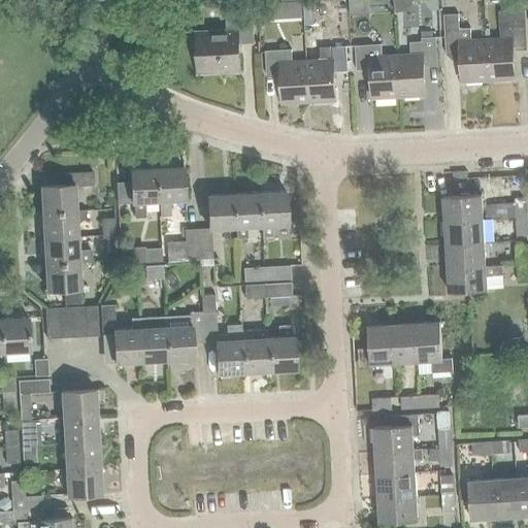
[(359,0),(348,0),(349,14),(360,14),(359,0)]
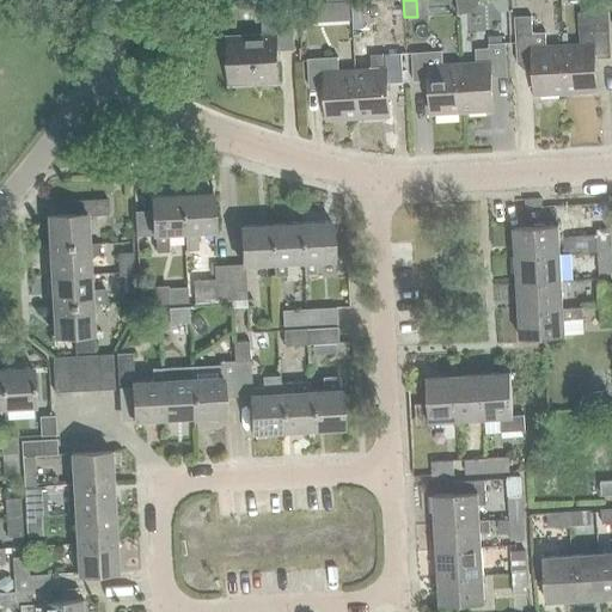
[(213,5),(213,19),(222,19),(228,12),(227,4),(213,5)]
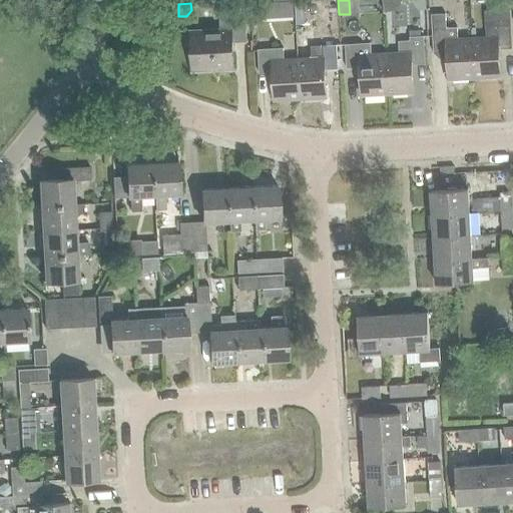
[(471,38),(473,78),(499,77),(498,49),(512,48),(510,10),(485,11),(486,37),(471,38)]
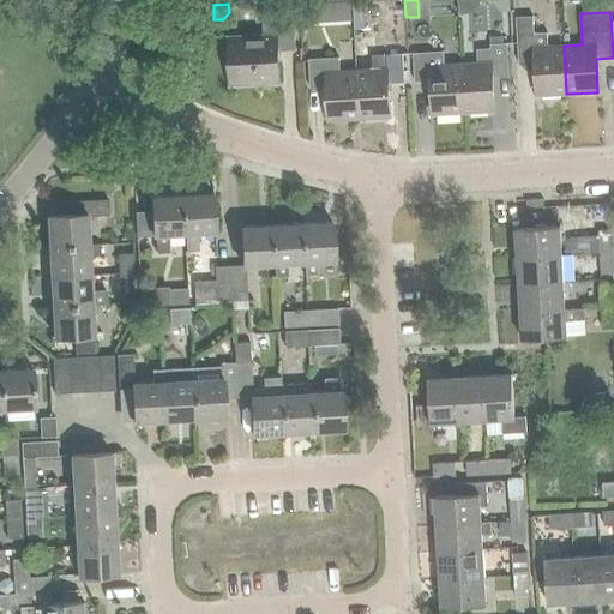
[(536,95),(566,94),(564,46),(547,47),(546,32),(534,34),(533,17),(516,18),(517,35),(516,35),(517,64),(535,62),(536,95)]
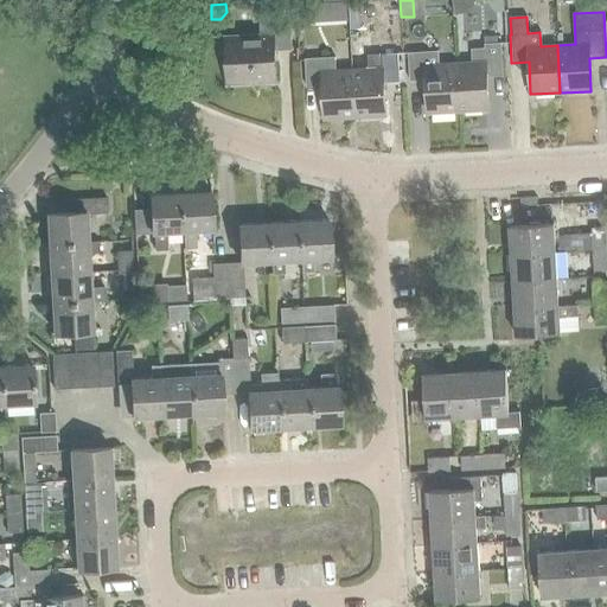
[(289,49),(288,18),(259,19),(260,36),(225,37),(228,84),(275,82),(274,50),(289,49)]
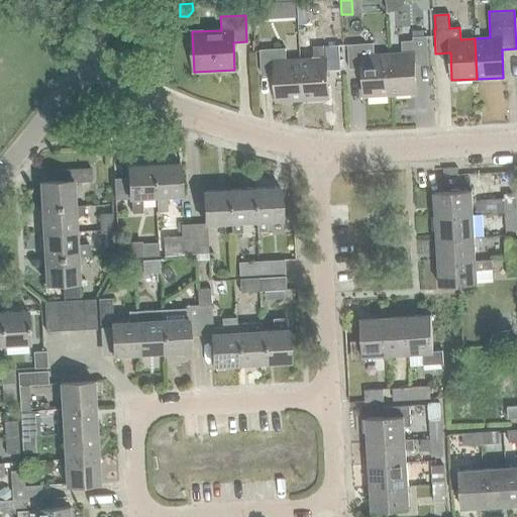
[(426,36),(423,36),(423,30),(412,31),(413,41),(400,41),(401,54),(386,55),(388,95),(416,93),(414,66),(427,65),(426,36)]
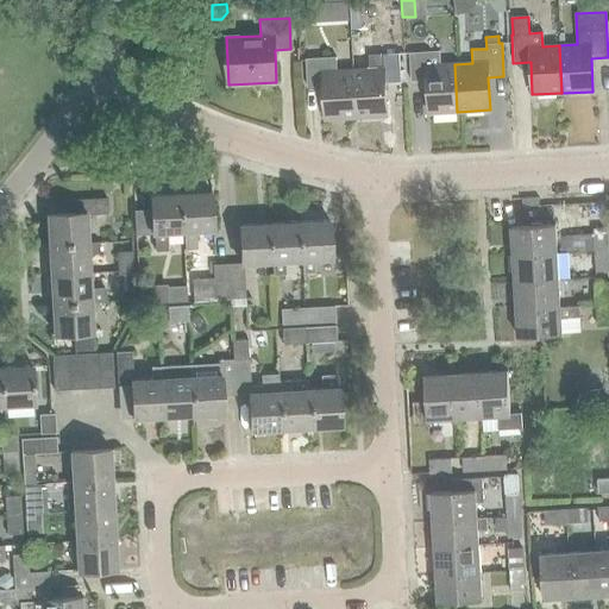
[(428,113),(457,112),(454,64),(441,64),(441,52),(409,54),(410,81),(427,81),(428,113)]
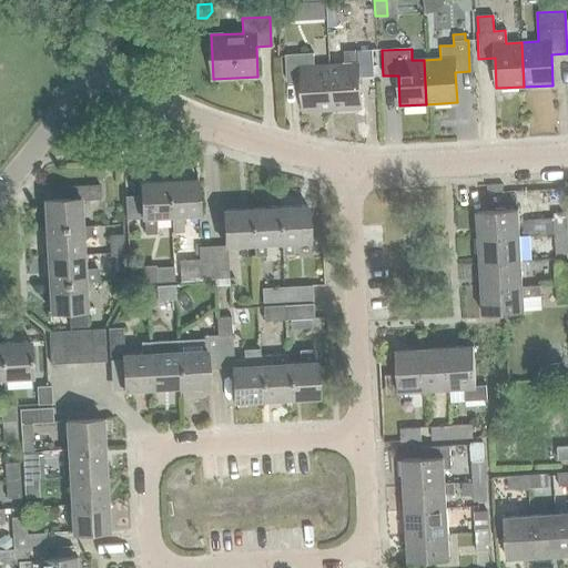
[(343,66),(328,67),(331,110),(359,109),(358,78),(373,77),(372,51),(343,53),(343,66)]
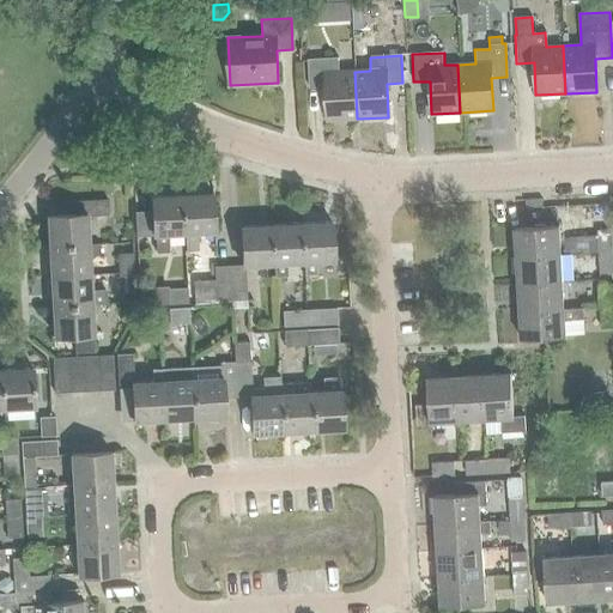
[(327,121),(357,119),(354,72),(339,73),(339,59),(307,61),(309,89),(326,87),(327,121)]
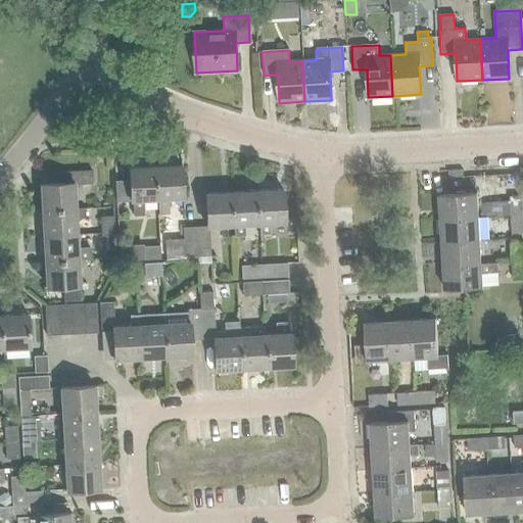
[(181,165),(149,167),(151,197),(157,196),(158,215),(169,214),(169,199),(184,198),(182,164),(181,165)]
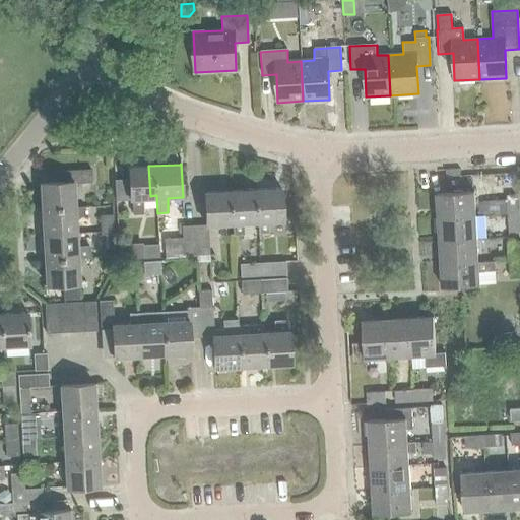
[(128,179),(113,180),(114,201),(129,200),(130,211),(139,210),(138,196),(150,196),(148,166),(128,167),(128,179)]
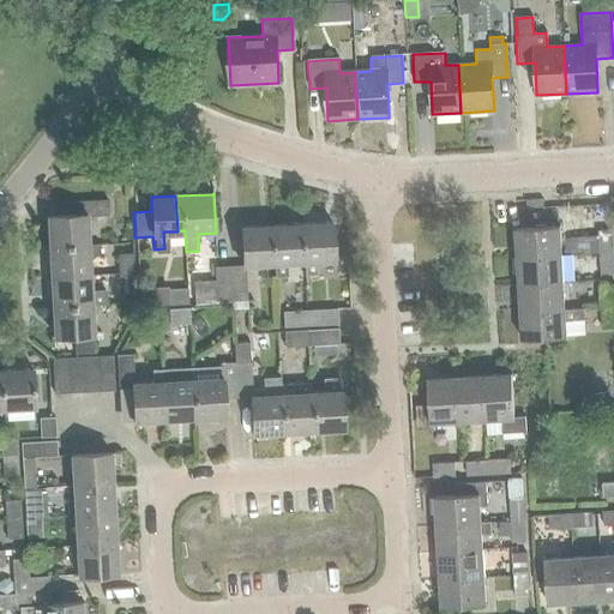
[(48,250),(84,247),(89,247),(86,218),(107,217),(106,200),(73,202),(73,216),(47,217),(48,250)]
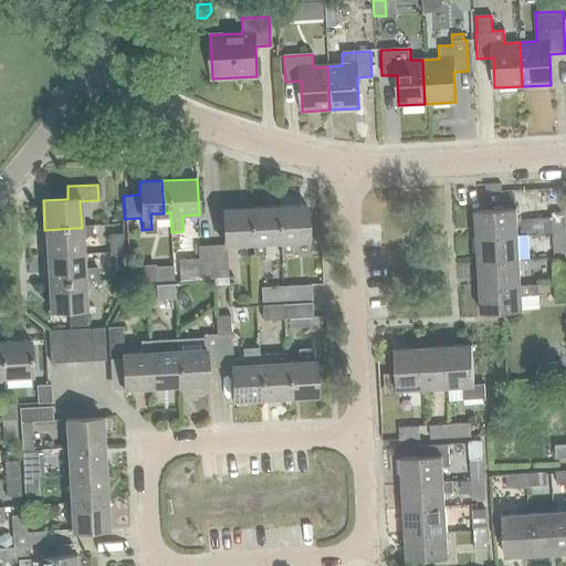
[(273,207),(275,243),(280,243),(280,253),(291,252),(291,242),(307,241),(305,206),(273,207)]
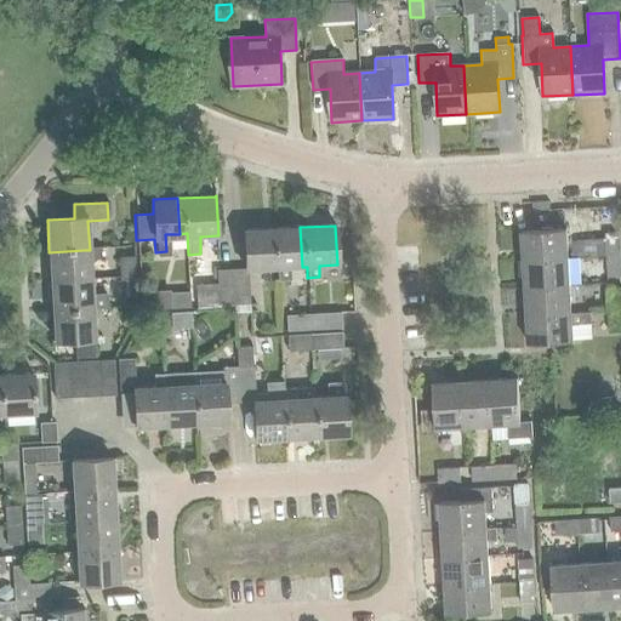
[(289,268),(302,267),(300,227),(268,229),(271,268),(275,268),(277,279),(289,279),(289,268)]
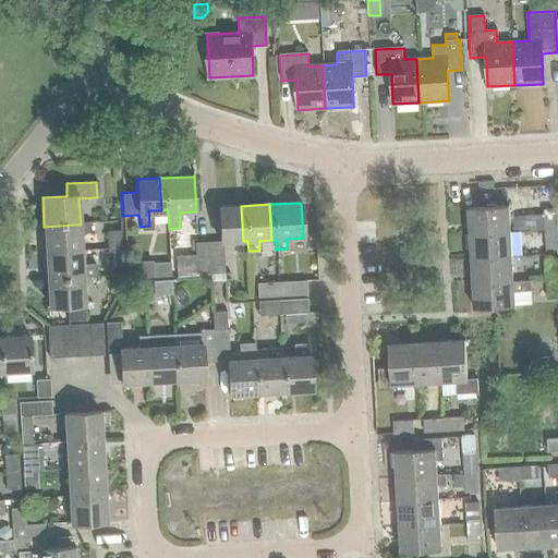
[(221,240),(204,241),(205,273),(221,271),(220,243),(243,241),(241,206),(219,207),(221,240)]
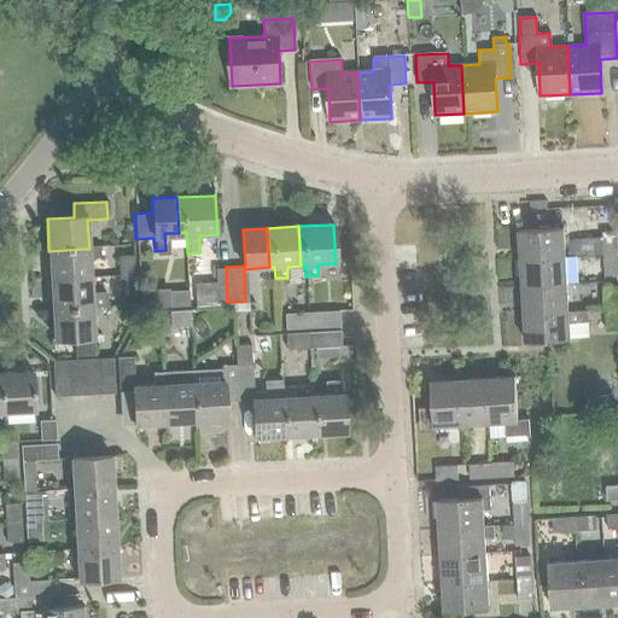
[(520,260),(565,256),(564,228),(518,231),(520,260)]
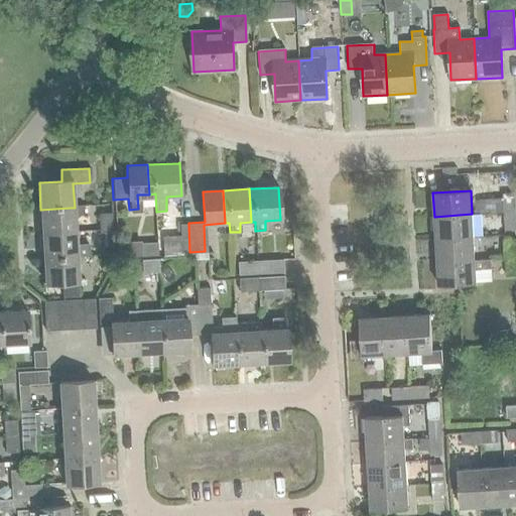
[(504,212),(514,212),(513,192),(503,194),(503,199),(504,212)]
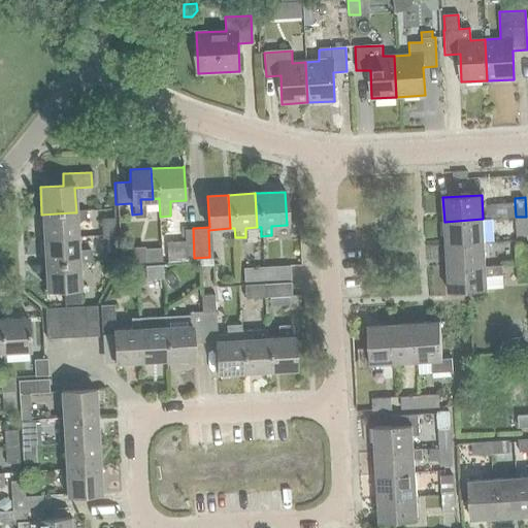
[(491,204),(485,207),(486,219),(494,219),(516,217),(515,203),(493,204),(491,204)]
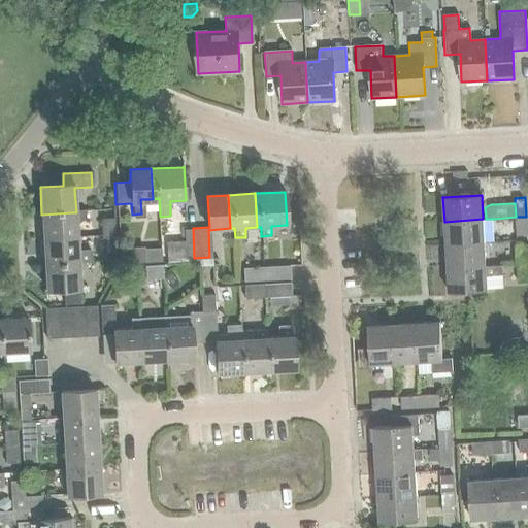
[(76,212),(72,212),(41,215),(43,238),(77,236),(76,223),(85,222),(85,212),(76,213),(76,212)]
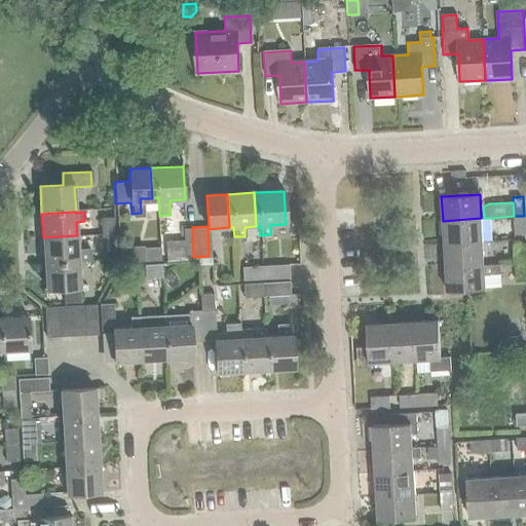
[(514,216),(515,233),(525,232),(524,216),(514,216)]
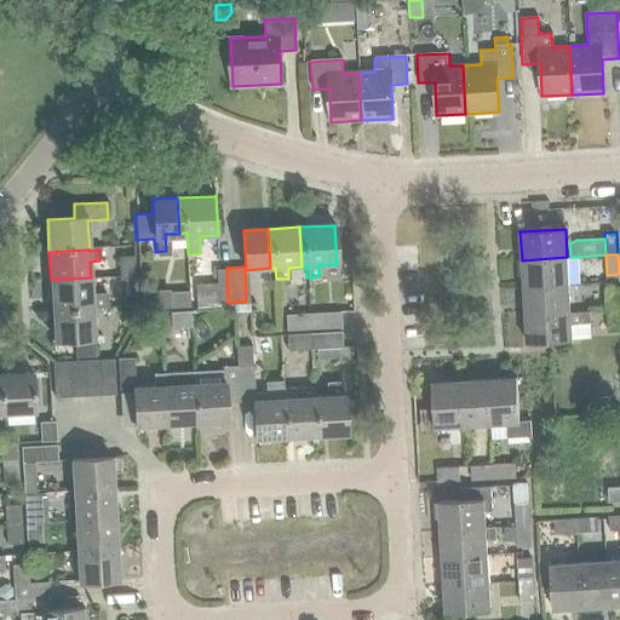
[(118,258),(119,275),(133,275),(132,257),(118,258)]
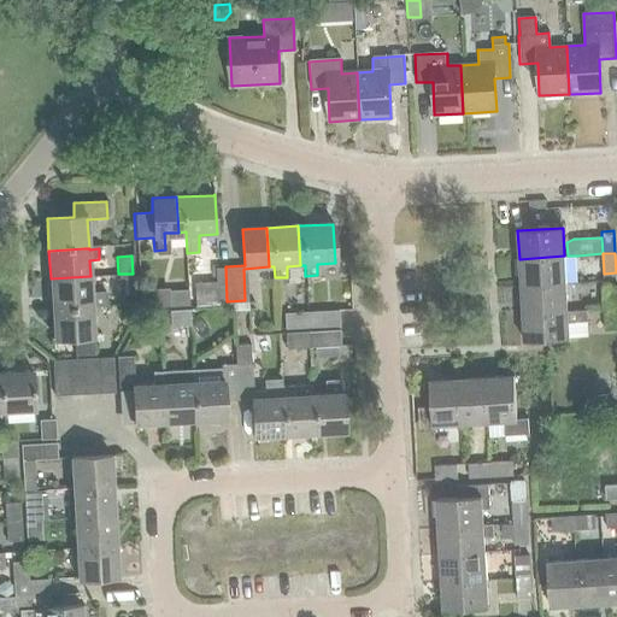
[(564,256),(519,259),(521,286),(566,283),(564,256)]
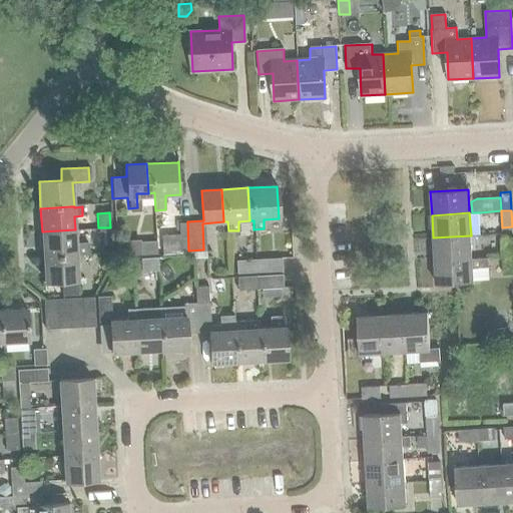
[(179,221),(180,236),(162,237),(163,251),(188,250),(187,221),(179,221)]
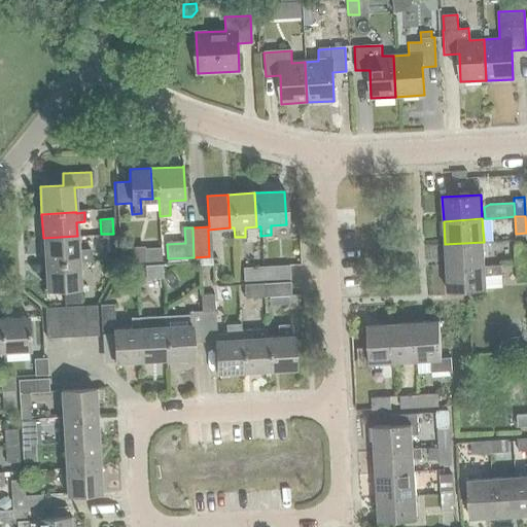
[(113,250),(113,234),(101,234),(102,250),(113,250)]
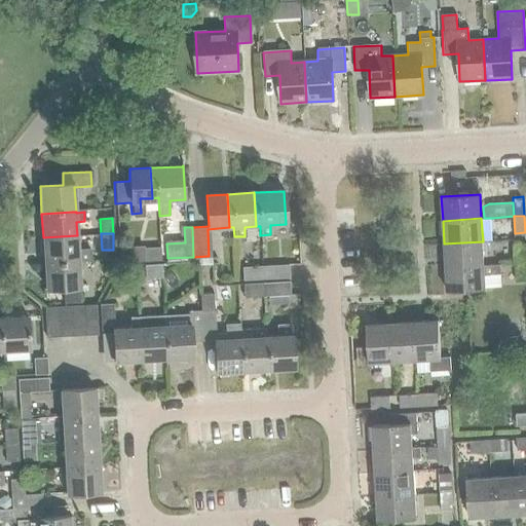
[(43,237),(44,260),(78,258),(77,235),(43,237)]
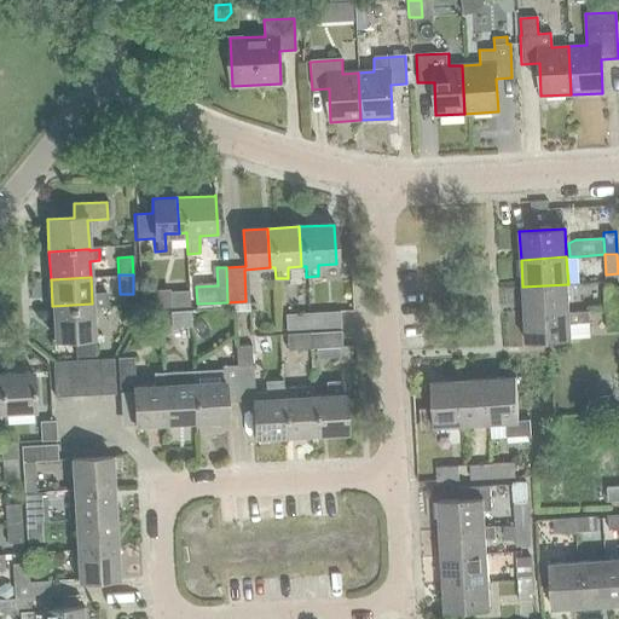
[(568,284),(522,287),(524,314),(570,312),(568,284)]
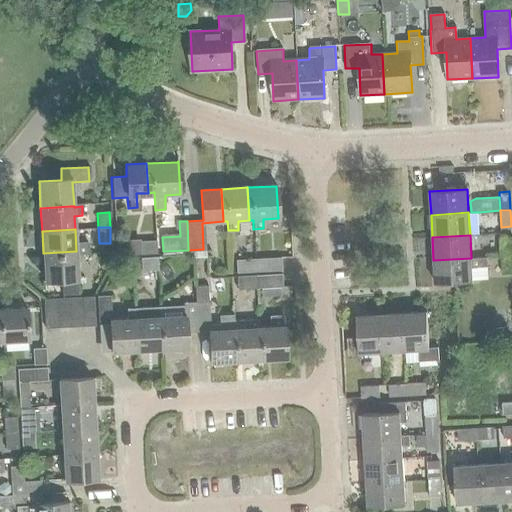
[(502,256),(511,255),(511,237),(501,237),(502,256)]
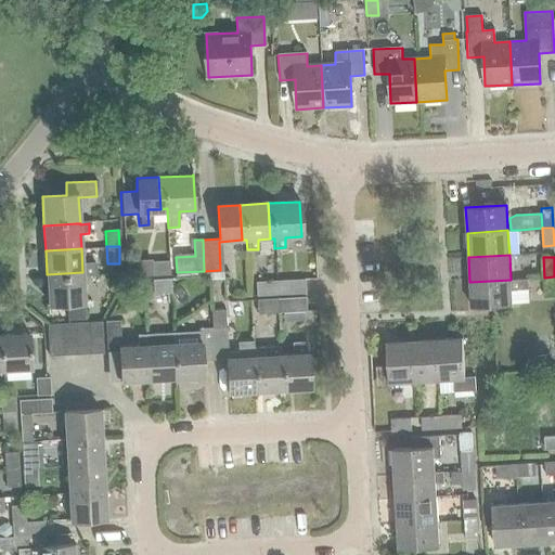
[(153,265),(153,275),(168,275),(167,263),(153,265)]
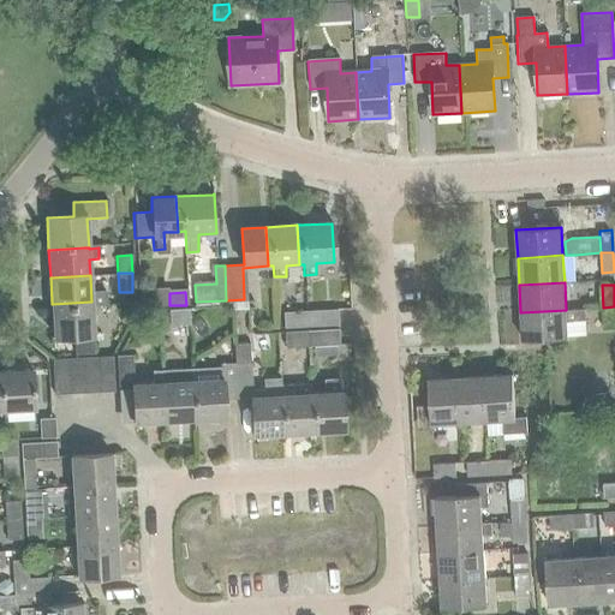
[(53,339),(73,336),(75,354),(94,353),(94,335),(91,302),(52,304),(53,339)]
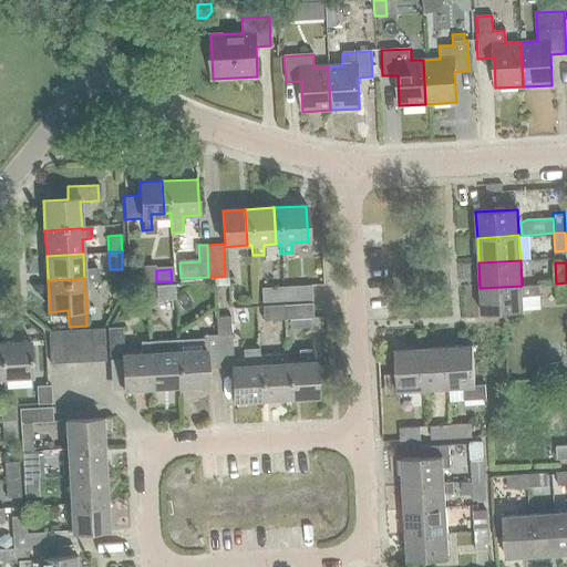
[(566,282),(556,284),(557,302),(566,301),(566,282)]
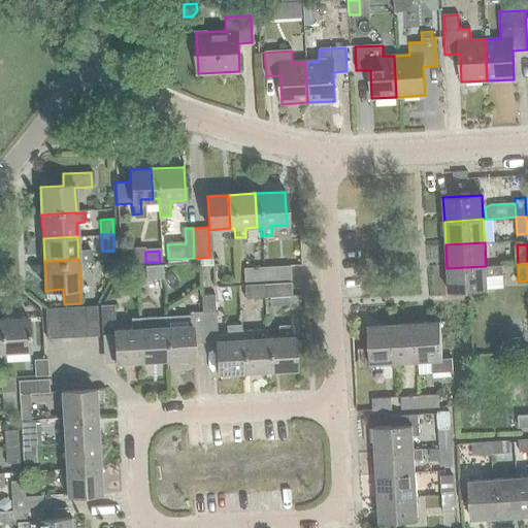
[(255,266),(256,278),(288,276),(288,264),(255,266)]
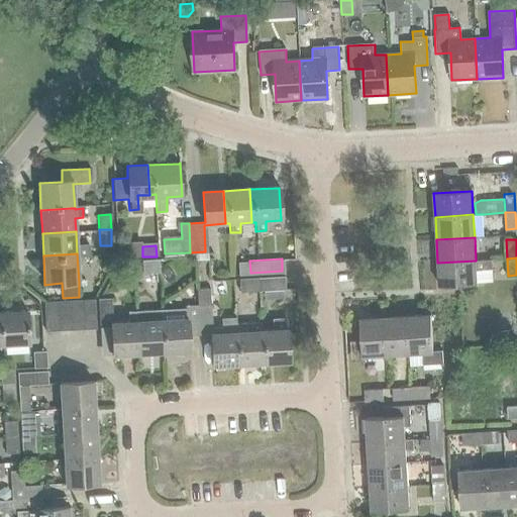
[(477,284),(477,270),(492,269),(492,260),(476,261),(437,263),(439,287),(477,284)]
